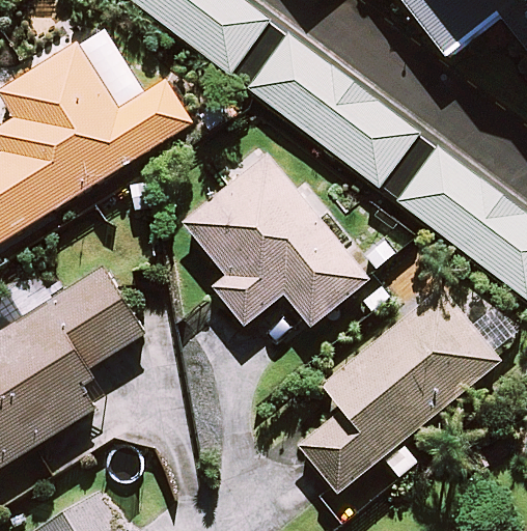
[(272,25),(240,0),(132,0),(231,77),(272,25)]
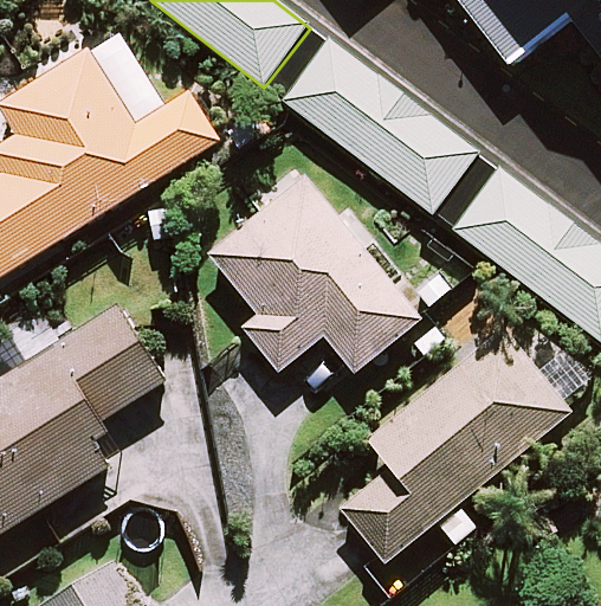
[(600,0),(463,0),(518,70),(574,24),(600,57),(600,0)]
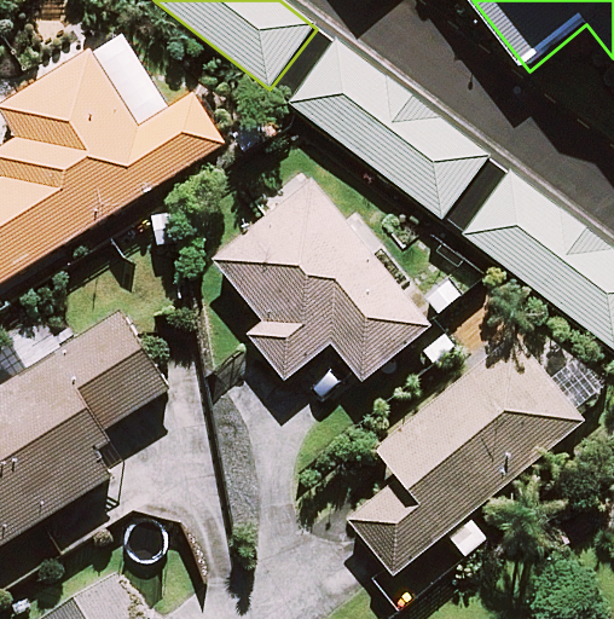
[(167,113),(119,35),(0,109),(18,138),(0,149),(0,169),(5,178),(0,181),(0,283),(221,145),(191,97),(167,113)]
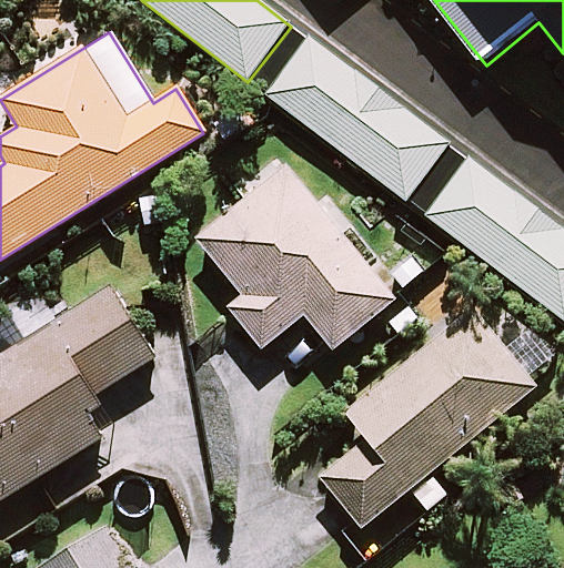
[(450,149),(304,38),(261,93),(408,204),(450,149)]
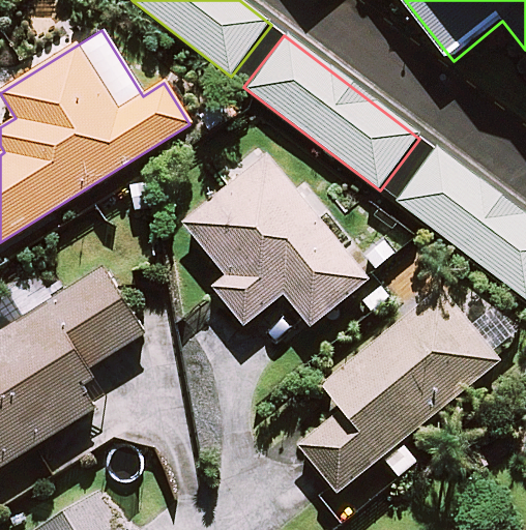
[(525,216),(433,146),(393,198),(525,299),(525,216)]
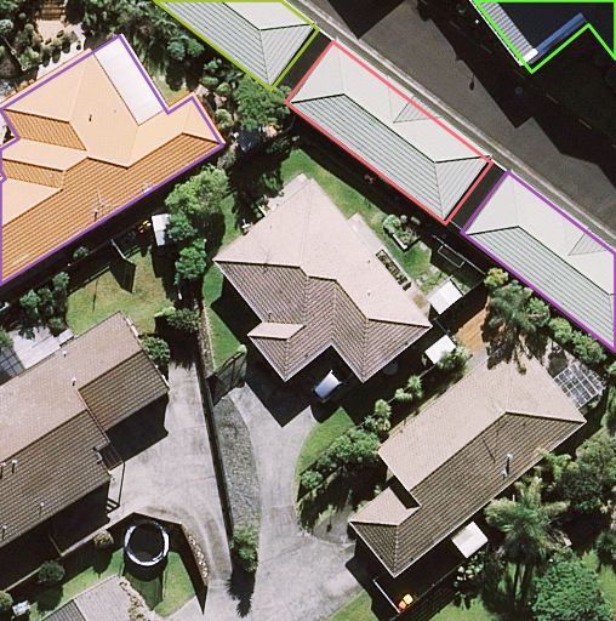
[(431,328),(312,183),(215,263),(264,323),(247,337),(285,382),(331,345),(363,383),(431,328)]
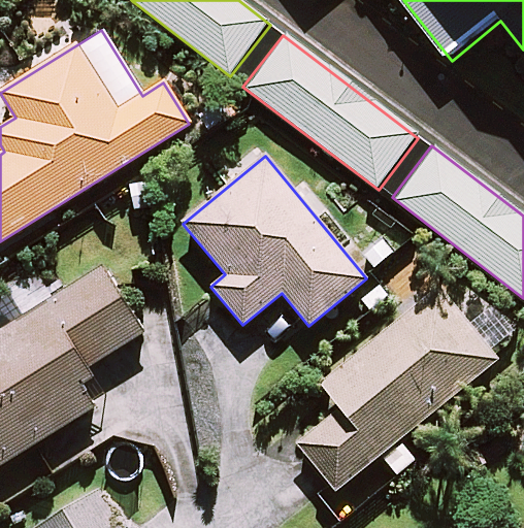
[(142,333),(103,269),(0,333),(0,465),(92,408),(72,376),(142,333)]
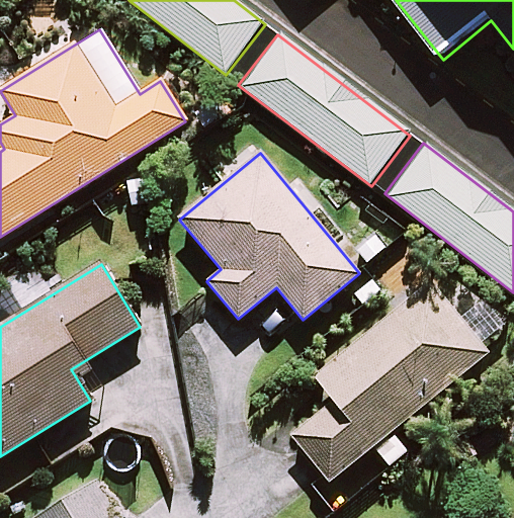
[(486,353),(429,283),(315,376),(335,401),(291,436),(328,482),(486,353)]
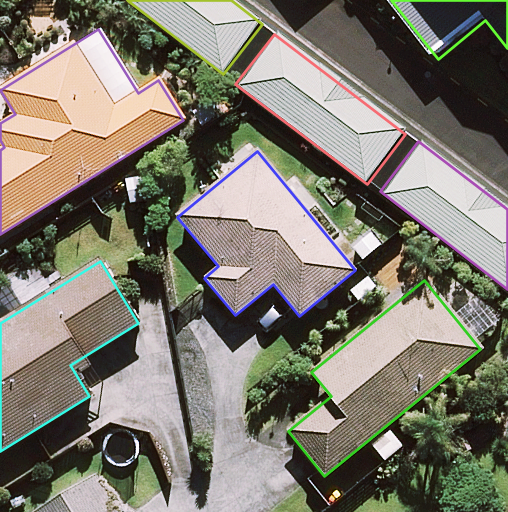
[(115,511),(94,478),(39,511),(115,511)]
